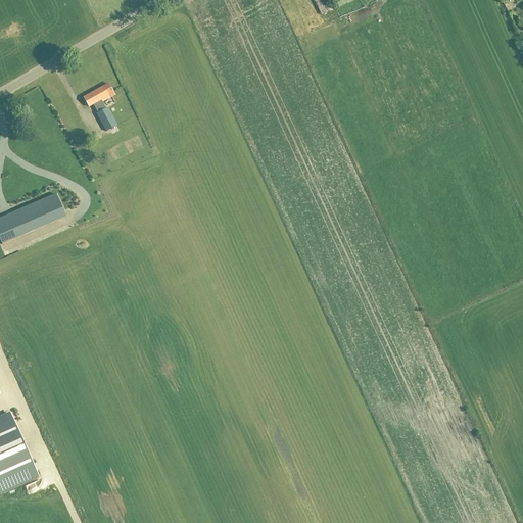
[(108,84),(84,98),(89,107),(95,104),(100,113),(96,114),(106,132),(116,126),(107,108),(105,109),(102,103),(114,96),(108,84)]
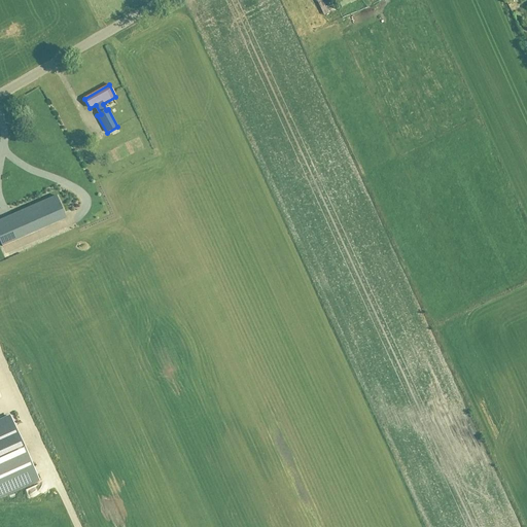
[(18,154),(25,164),(32,157),(26,148),(18,154)]
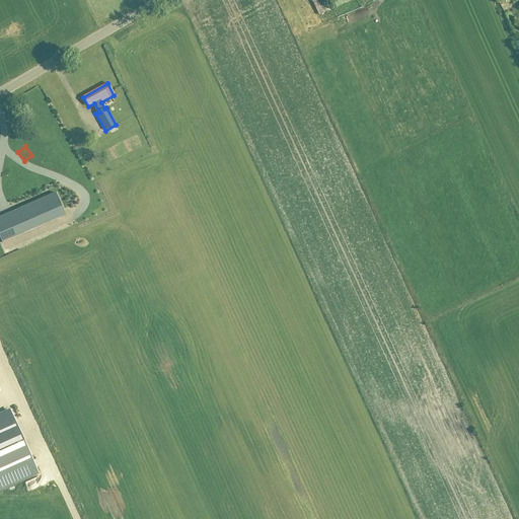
[(0,237),(2,243),(65,215),(55,193),(0,217),(0,237)]
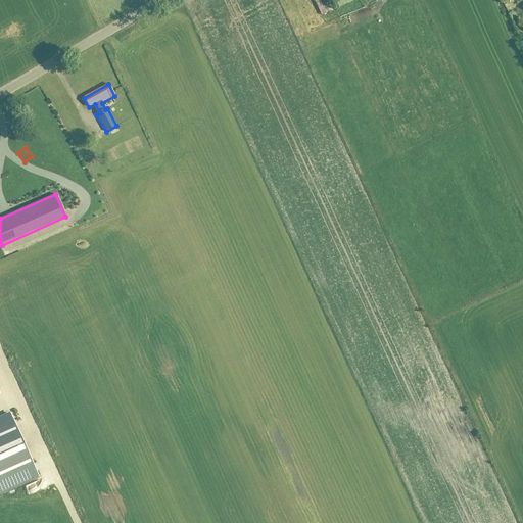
[(0,493),(38,477),(10,415),(0,419),(0,493)]
